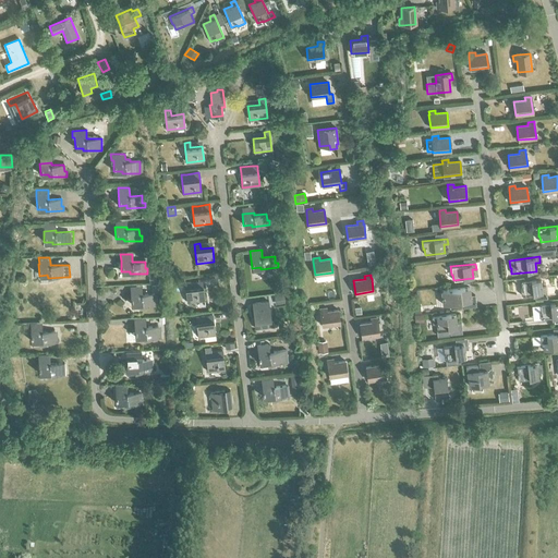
[(521,288),(521,295),(534,294),(535,300),(547,299),(546,287),(542,288),(541,279),(521,281),(522,288),(521,288)]
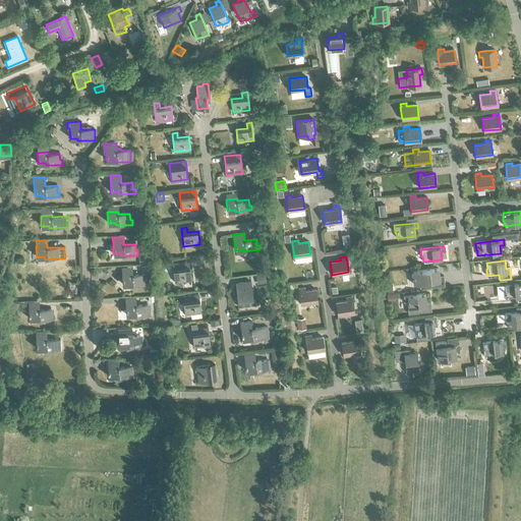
[(172,265),(174,283),(190,281),(189,268),(178,269),(177,264),(172,265)]
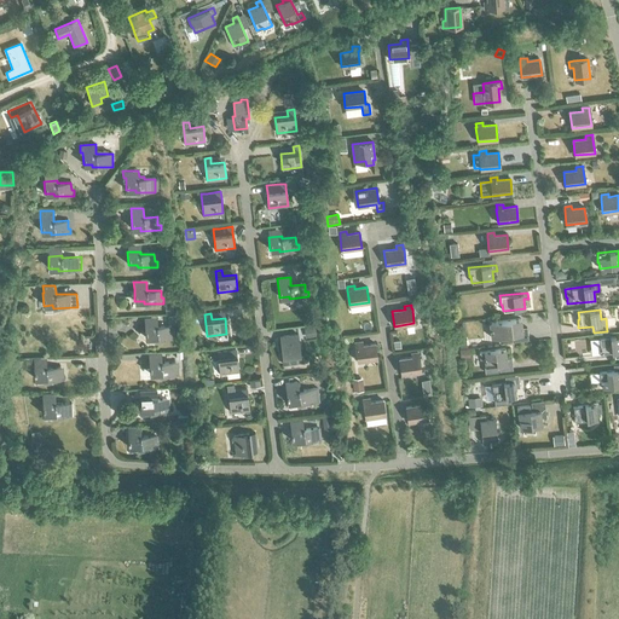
[(521,319),(490,323),(491,337),(527,334),(526,328),(521,328),(521,319)]
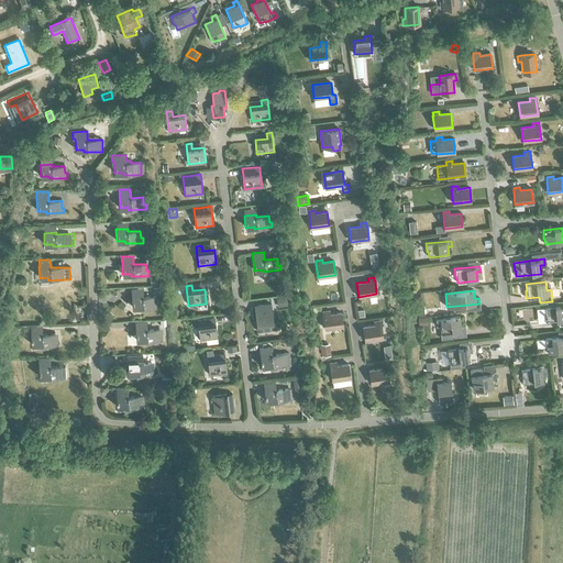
[(140,307),(140,309),(158,308),(158,304),(155,304),(155,296),(143,297),(143,295),(131,295),(132,307),(140,307)]
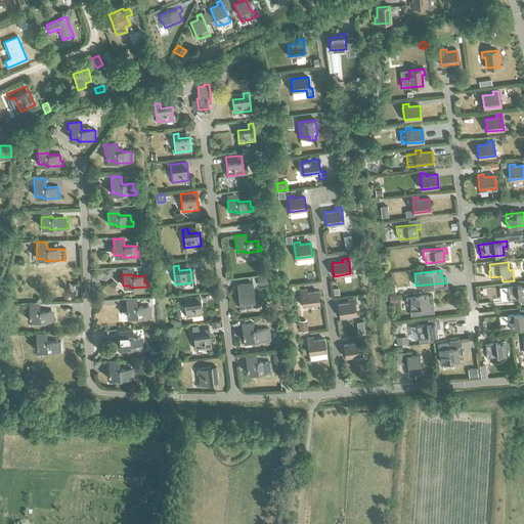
[(266,276),(258,277),(260,286),(267,285),(266,276)]
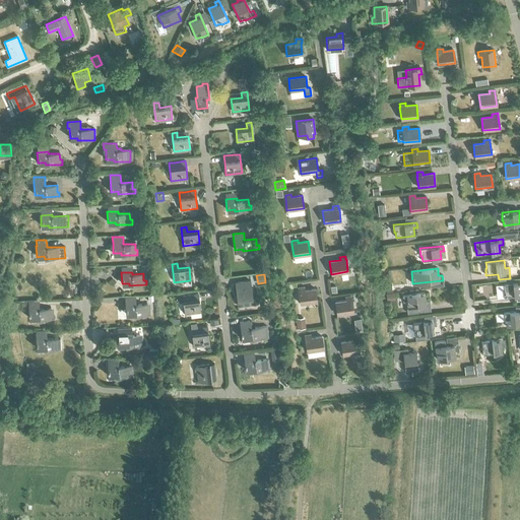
[(235,282),(238,307),(254,305),(250,280),(243,281),(243,279),(238,280),(238,281),(235,282)]
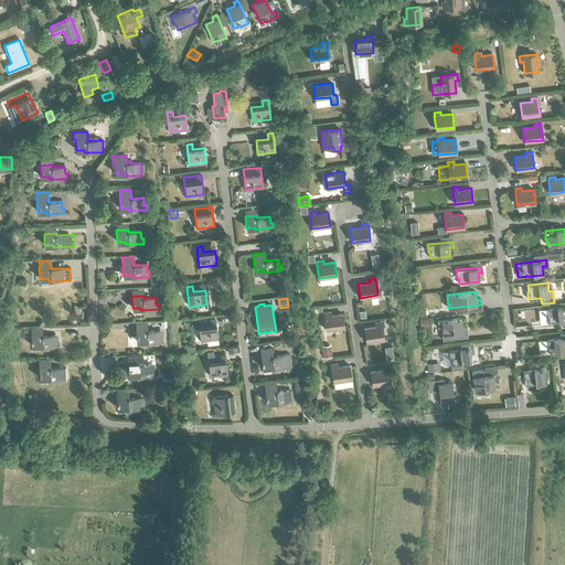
[(546,315),(547,323),(564,320),(564,306),(546,309),(547,315),(546,315)]
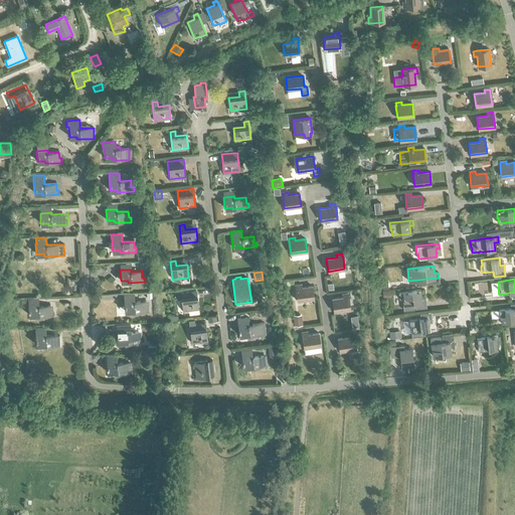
[(382,283),(379,283),(379,288),(382,287),(382,289),(388,288),(387,281),(382,282),(382,283)]
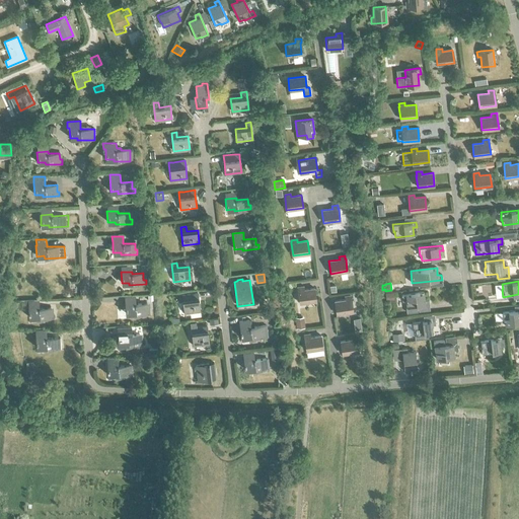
[(298,291),(299,303),(316,301),(314,288),(304,290),(303,287),(298,288),(298,291)]
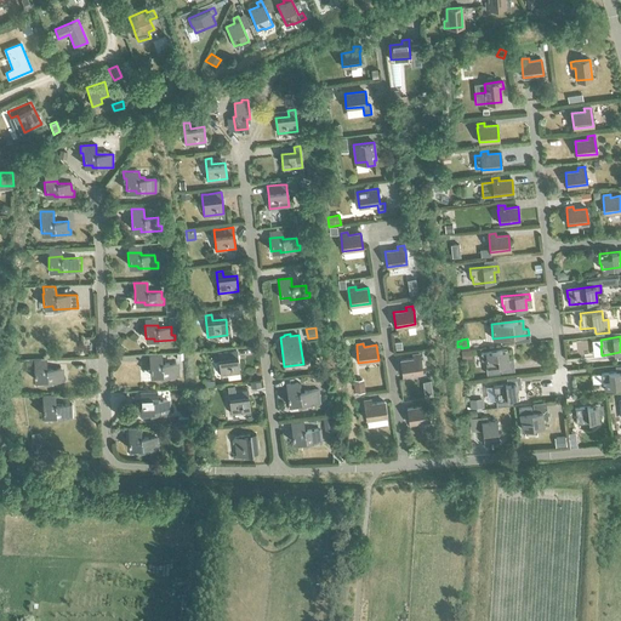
[(485,359),(486,374),(499,372),(499,366),(513,365),(513,359),(508,359),(507,349),(480,353),(482,360),(485,359)]
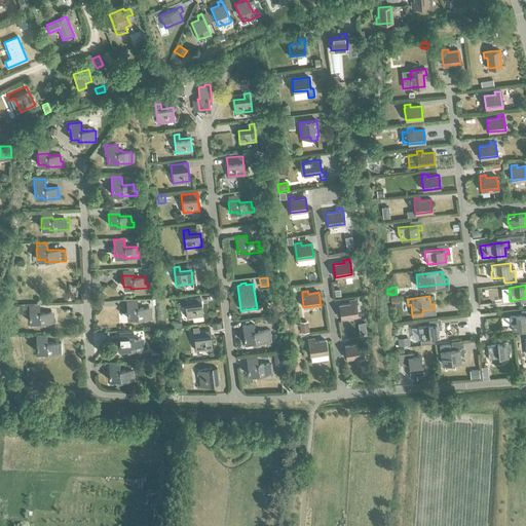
[(189,299),(184,299),(186,317),(202,315),(200,297),(189,299)]
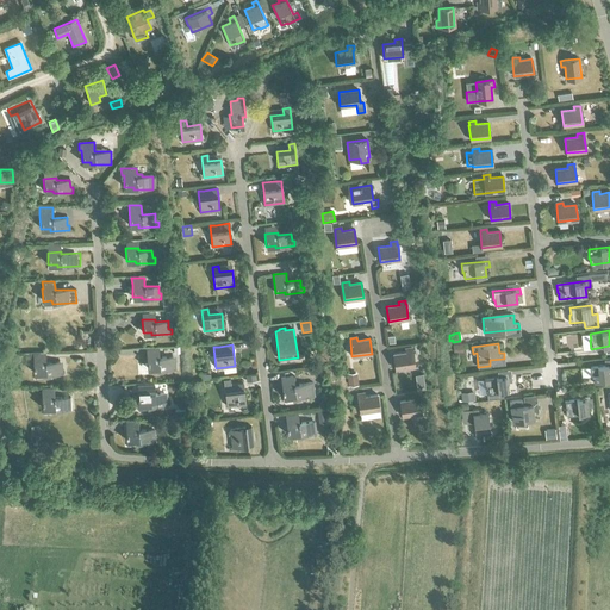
[(405,353),(393,354),(396,369),(415,366),(412,352),(412,348),(405,349),(405,353)]
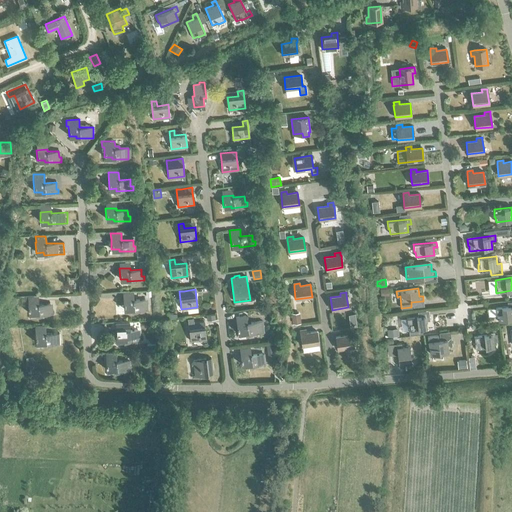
[(123,298),(123,309),(131,309),(131,311),(147,310),(147,306),(145,306),(145,299),(133,300),(133,298),(123,298)]
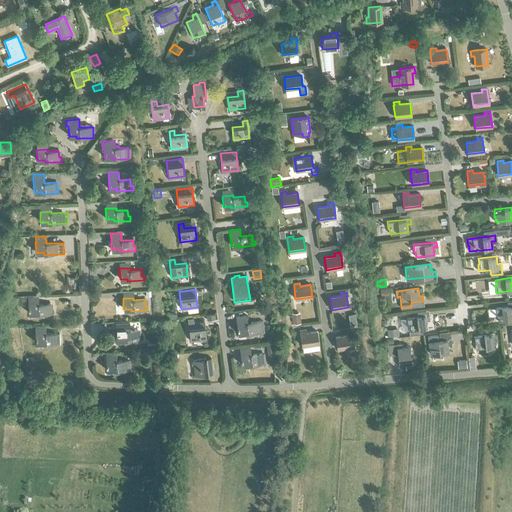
[(28,313),(36,313),(36,315),(52,314),(52,310),(50,310),(50,303),(38,304),(38,302),(28,302),(28,313)]
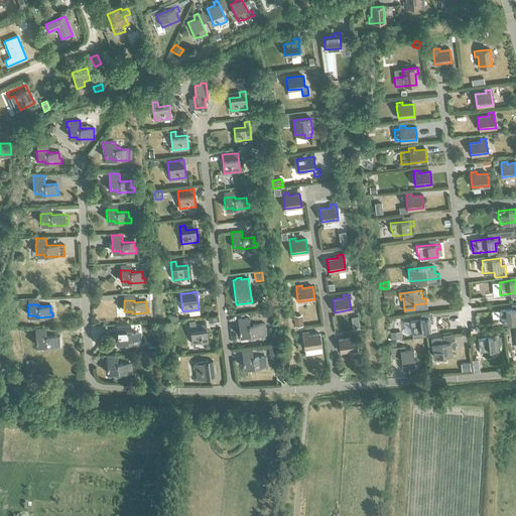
[(515,320),(515,308),(499,310),(500,317),(501,317),(502,324),(515,320)]
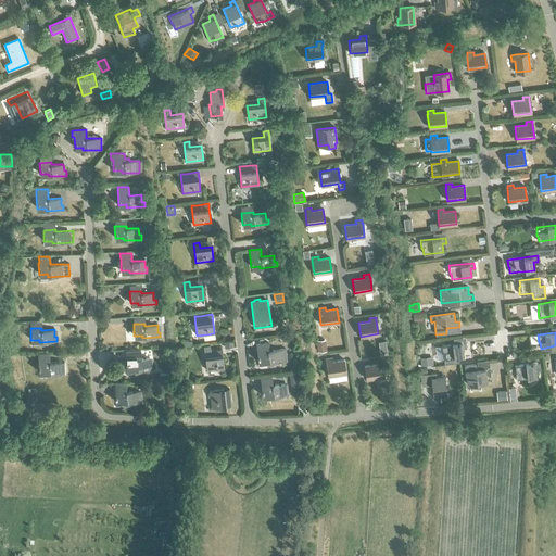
[(326,340),(316,341),(317,352),(327,350),(326,340)]
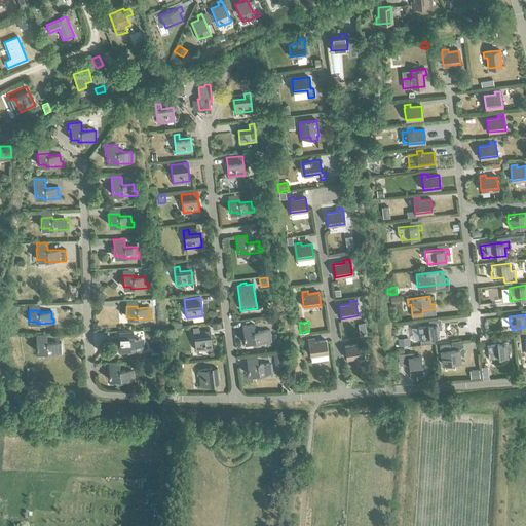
[(441,324),(417,327),(418,334),(419,334),(420,340),(420,344),(434,342),(434,338),(438,338),(438,330),(442,330),(441,324)]
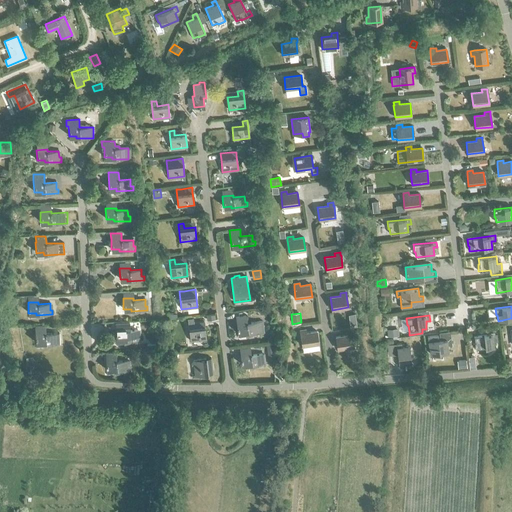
[(235,317),(237,333),(245,332),(245,334),(264,332),(263,321),(247,323),(246,316),(235,317)]
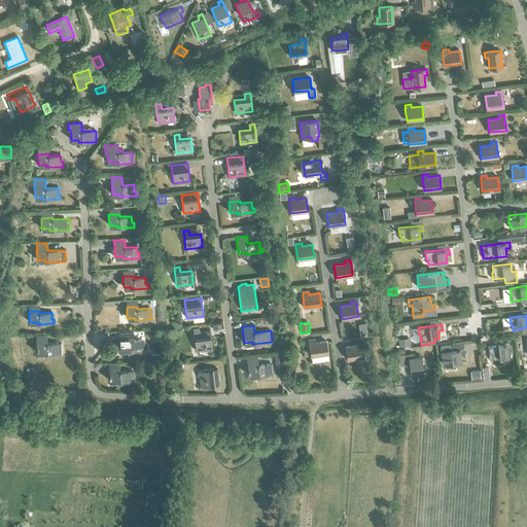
[(192,327),(196,351),(212,349),(210,330),(200,332),(199,326),(192,327)]
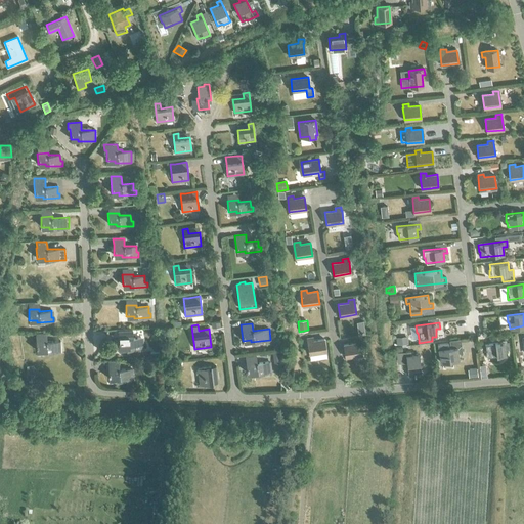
[(132,331),(118,332),(118,337),(119,348),(126,347),(126,350),(143,349),(143,344),(140,345),(140,338),(133,338),(132,331)]
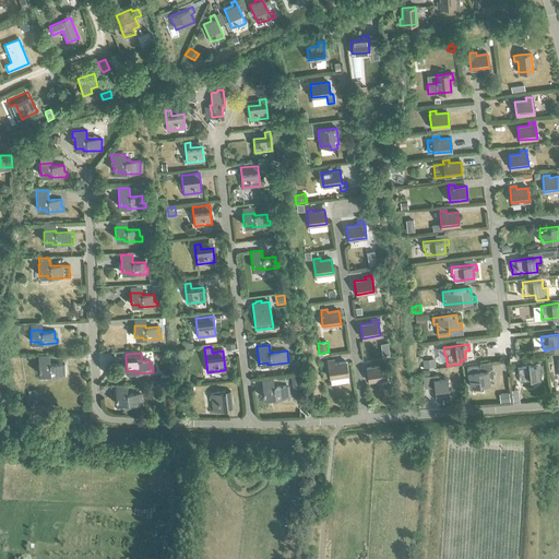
[(47,373),(47,377),(64,376),(64,371),(62,371),(62,364),(49,365),(49,356),(37,356),(38,375),(47,373)]
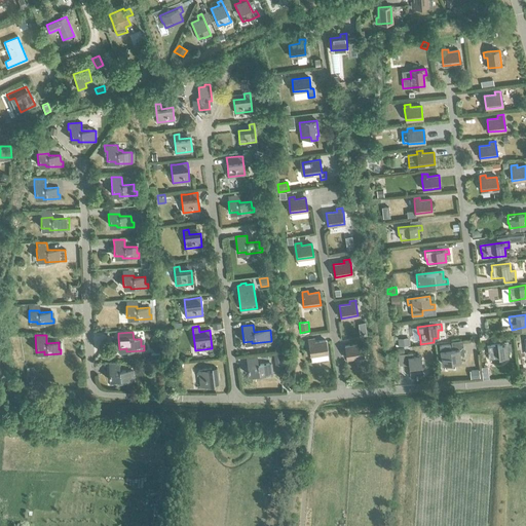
[(408,338),(397,339),(398,346),(409,345),(408,338)]
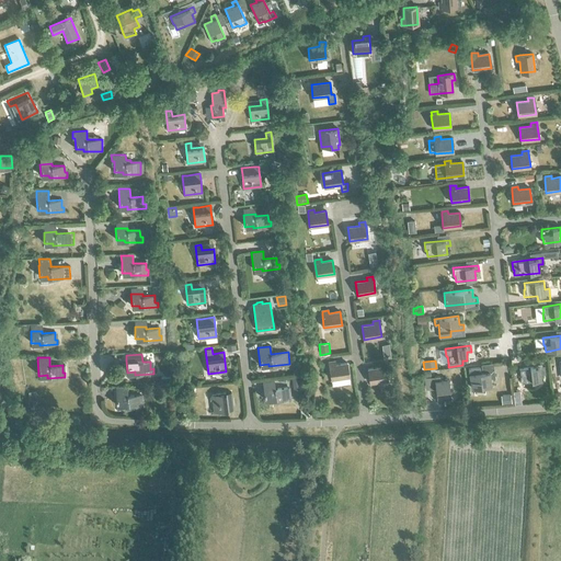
[(329,363),(329,366),(331,379),(348,376),(346,363),(335,365),(335,362),(329,363)]
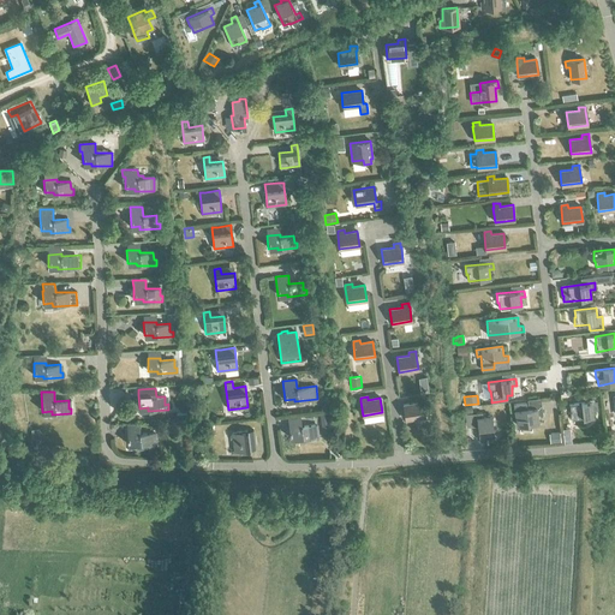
[(415,399),(416,402),(402,405),(405,419),(424,417),(423,402),(422,399),(415,399)]
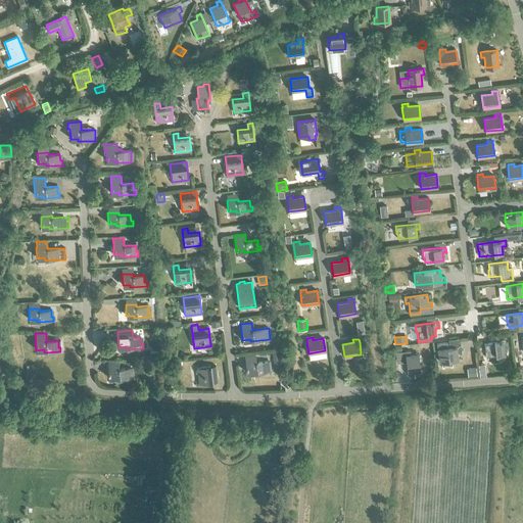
[(504,348),(508,348),(507,341),(484,343),(484,351),(485,351),(486,357),(505,354),(504,348)]
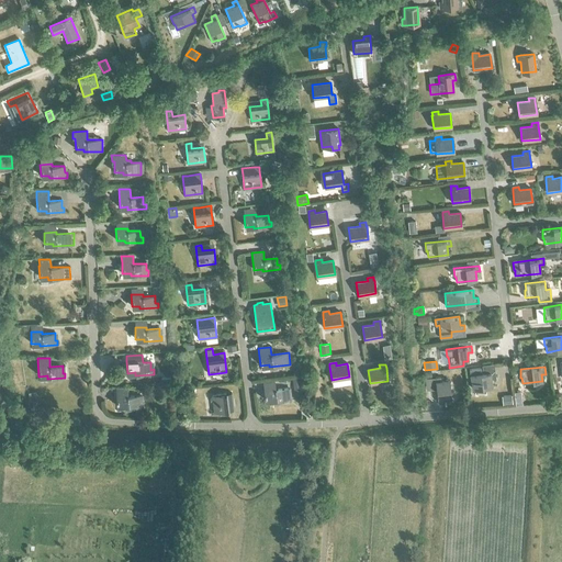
[(491,379),(495,378),(495,372),(481,373),(481,368),(469,370),(470,374),(471,383),(472,383),(472,389),(492,386),(491,379)]
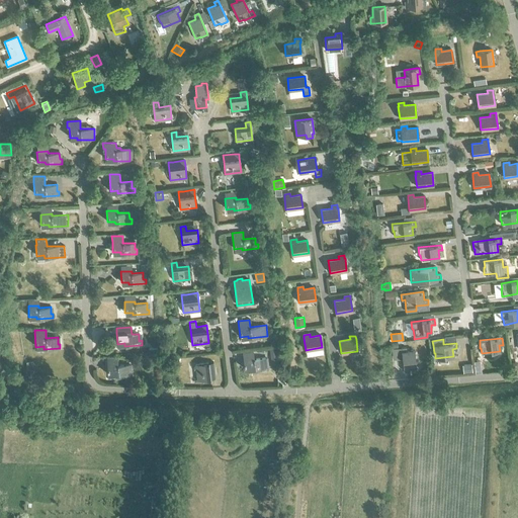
[(401,348),(403,371),(411,370),(411,369),(416,368),(414,351),(407,351),(406,347),(401,348)]
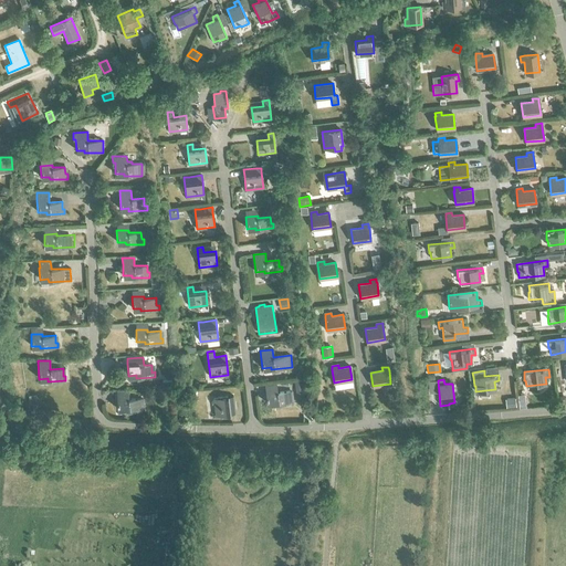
[(264,385),(265,391),(266,404),(275,402),(275,405),(293,402),(293,398),(291,398),(290,391),(278,392),(276,384),(264,385)]
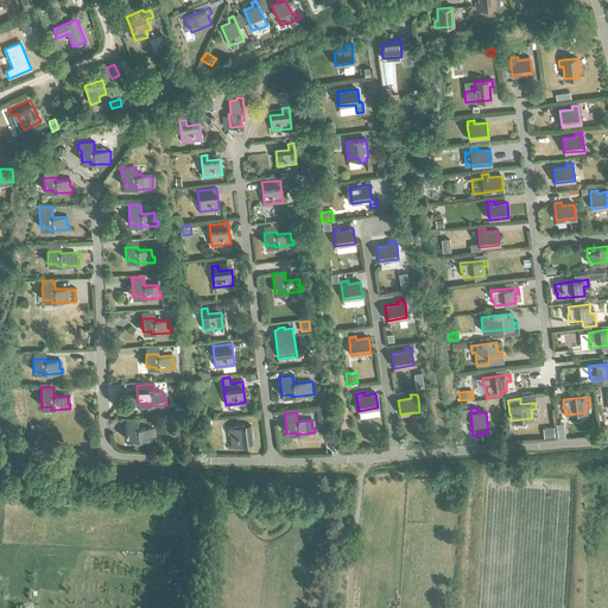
[(229,428),(232,447),(247,445),(245,432),(251,431),(251,425),(229,428)]
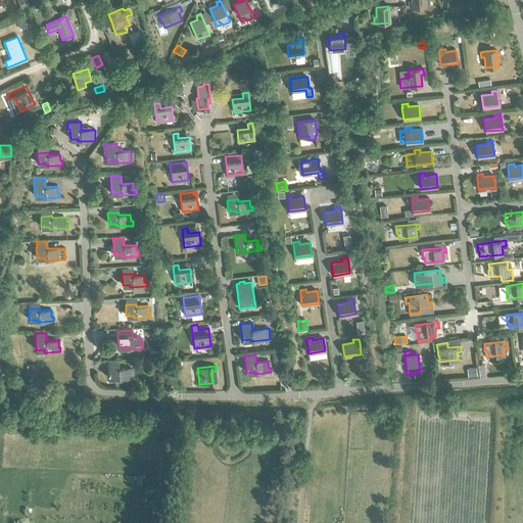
[(107,367),(108,378),(116,378),(116,380),(133,379),(133,375),(131,375),(130,368),(119,369),(119,367),(107,367)]
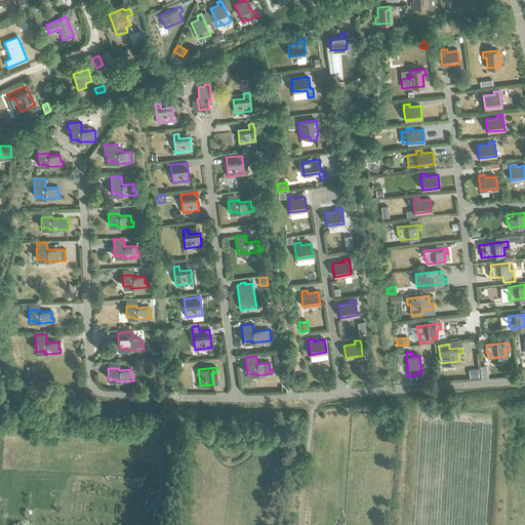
[(30,370),(25,375),(30,379),(34,375),(30,370)]
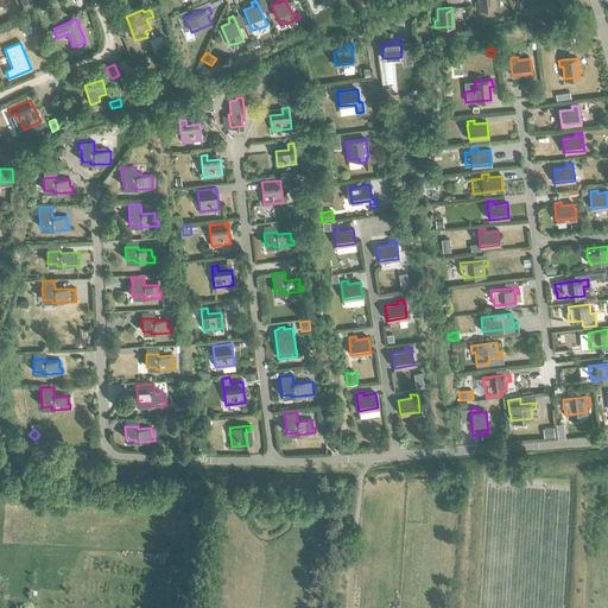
[(449,481),(449,482),(457,483),(458,483),(460,473),(450,472),(449,481)]
